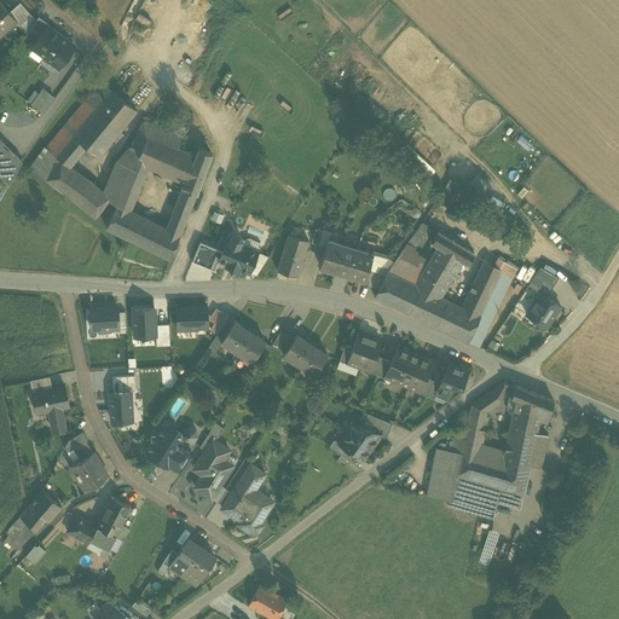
[(137,0),(123,28),(132,32),(148,0),(137,0)]
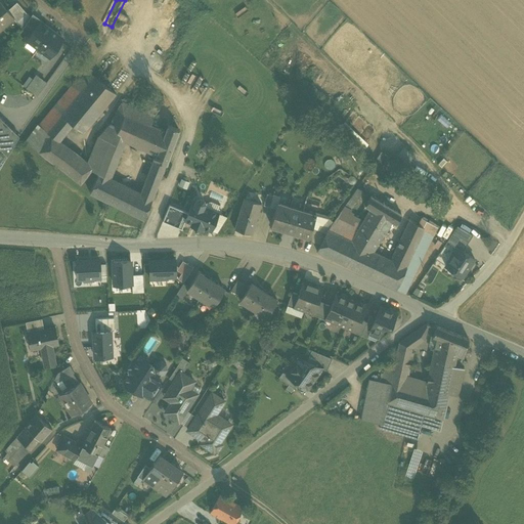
[(0,2),(0,31),(13,19),(14,18),(8,11),(0,2)]
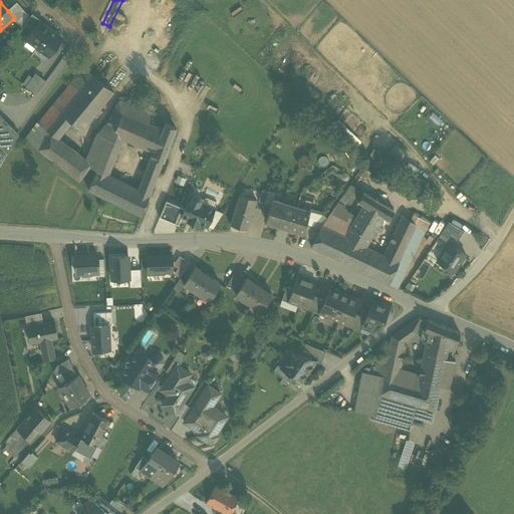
[(14,18),(13,19),(16,22),(26,13),(16,3),(8,11),(14,18)]
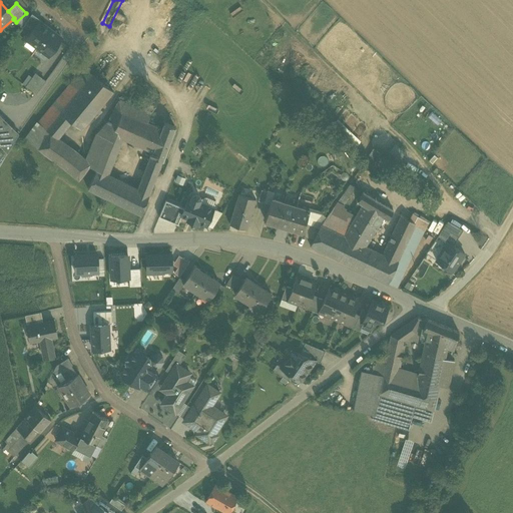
[(38,21),(25,38),(36,47),(49,29),(38,21)]
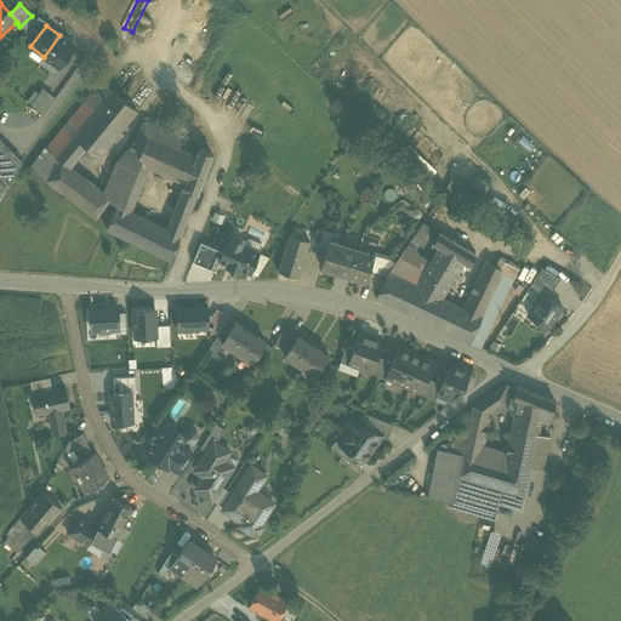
[(74,46),(60,35),(44,57),(58,67),(74,46)]
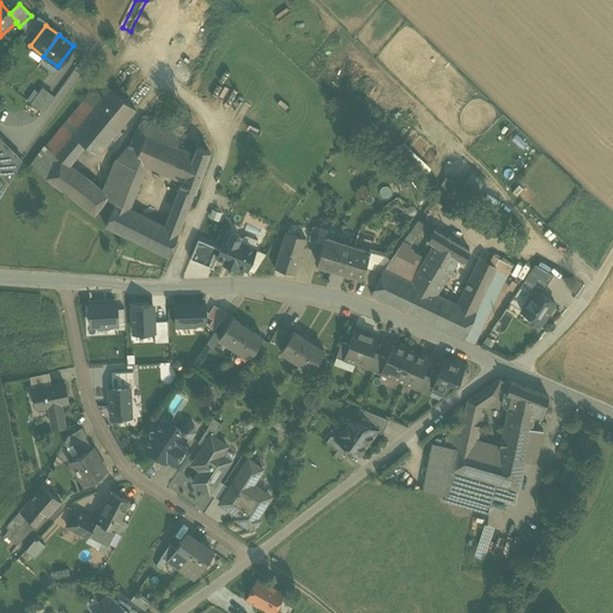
[(80,143),(98,156),(135,111),(104,85),(95,97),(90,95),(46,149),(55,156),(60,150),(65,144),(74,151),(80,143)]
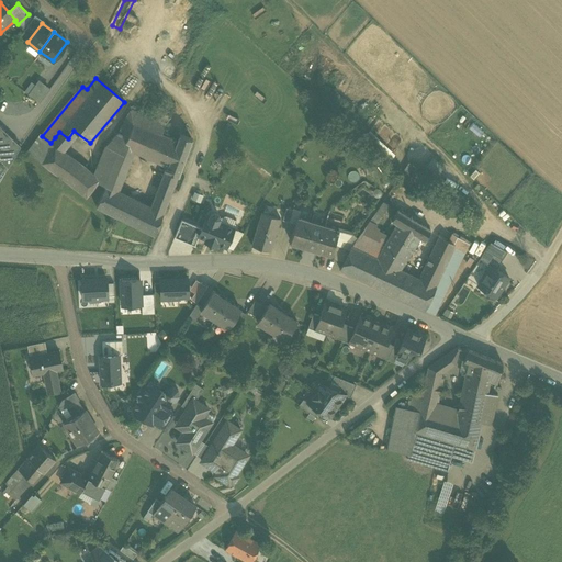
[(29,94),(38,102),(48,88),(37,80),(29,94)]
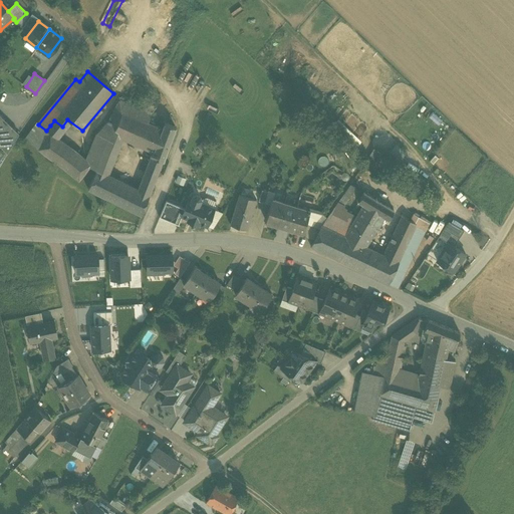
[(153,153),(163,131),(148,122),(160,96),(134,86),(125,103),(119,100),(109,119),(96,135),(122,145),(123,142),(153,153)]
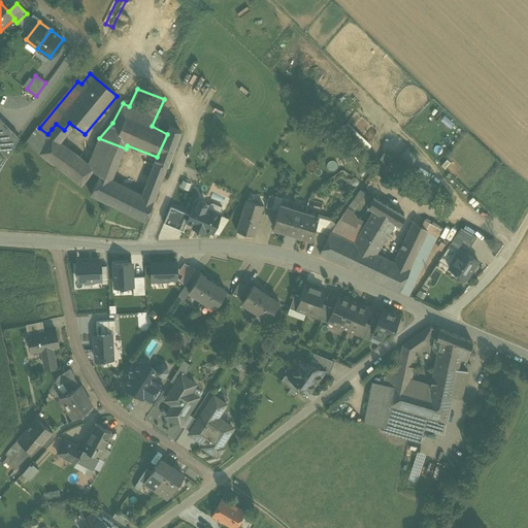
[(0,119),(0,150),(1,151),(7,157),(19,136),(0,119)]
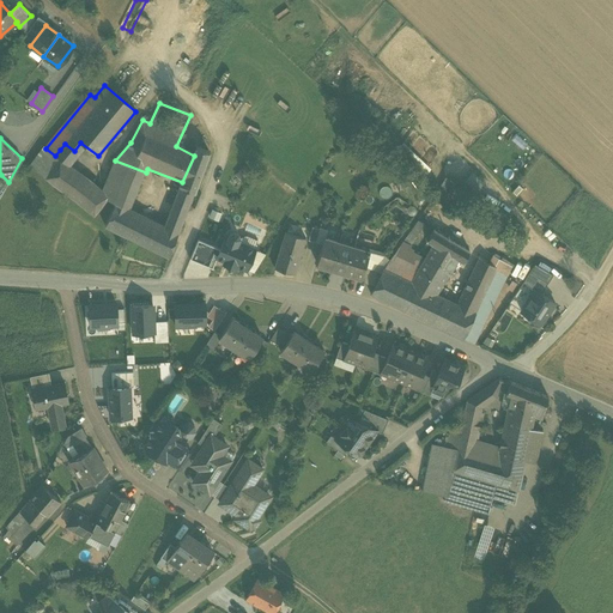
[(422,175),(429,168),(401,141),(394,150),(422,175)]
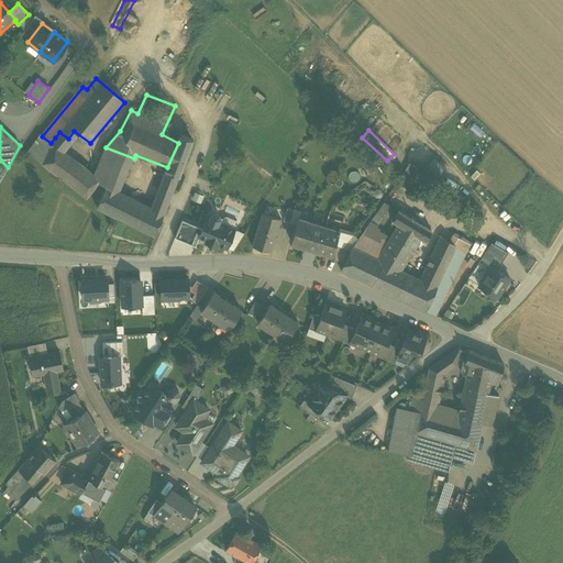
[(51,143),(42,136),(28,154),(87,199),(98,185),(101,180),(95,176),(64,153),(51,143)]
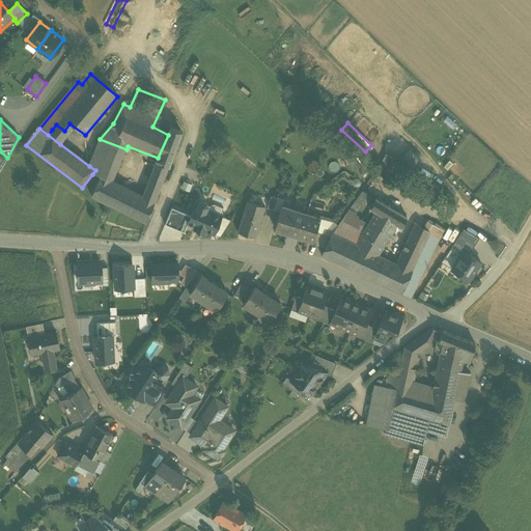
[(157,162),(169,167),(182,133),(170,129),(168,135),(158,158),(157,162)]
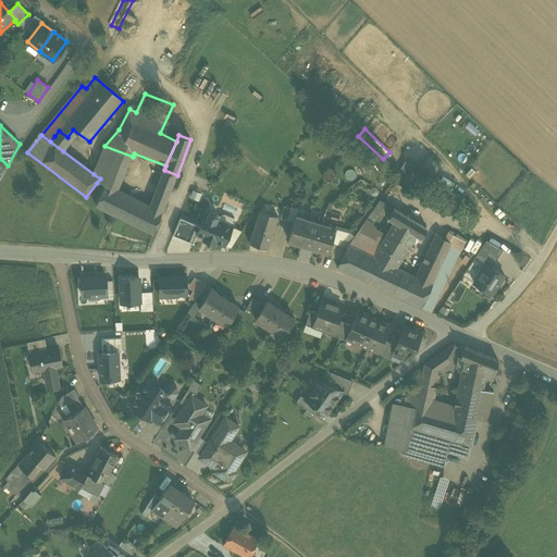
[(67,146),(54,136),(50,141),(63,151),(67,146)]
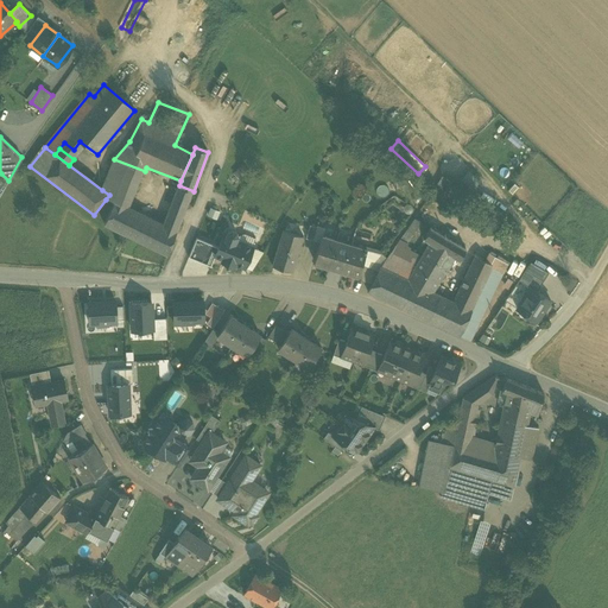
[(145,171),(114,159),(102,190),(109,195),(106,200),(116,203),(116,202),(130,208),(145,171)]
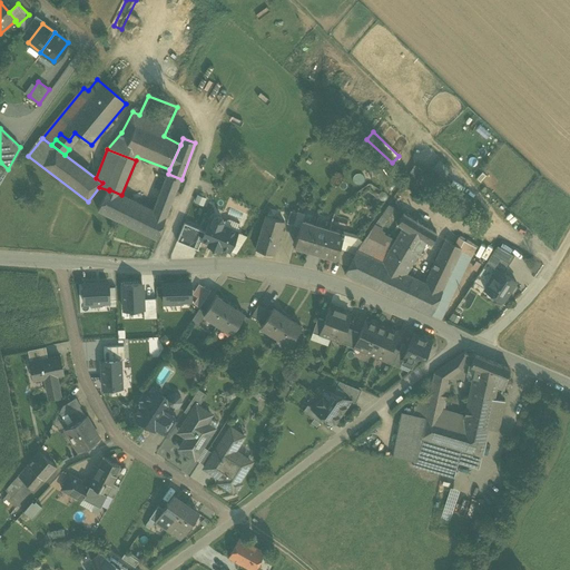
[(219,163),(225,169),(233,161),(227,155),(219,163)]
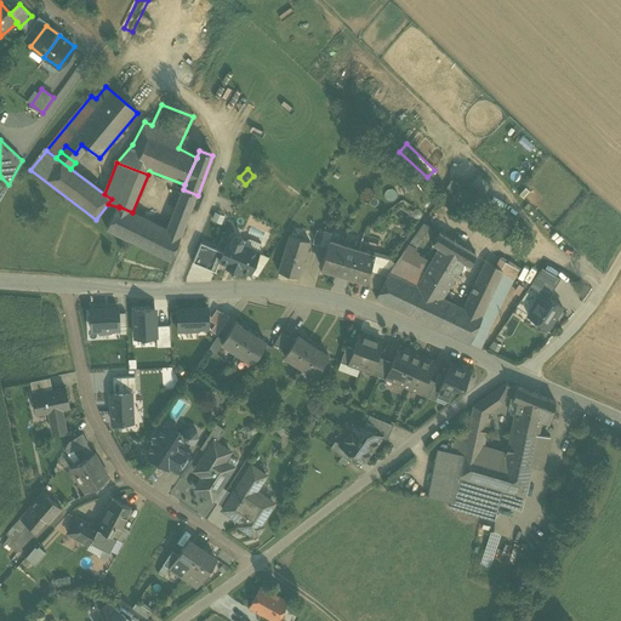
[(182,237),(198,195),(183,189),(181,189),(166,229),(182,237)]
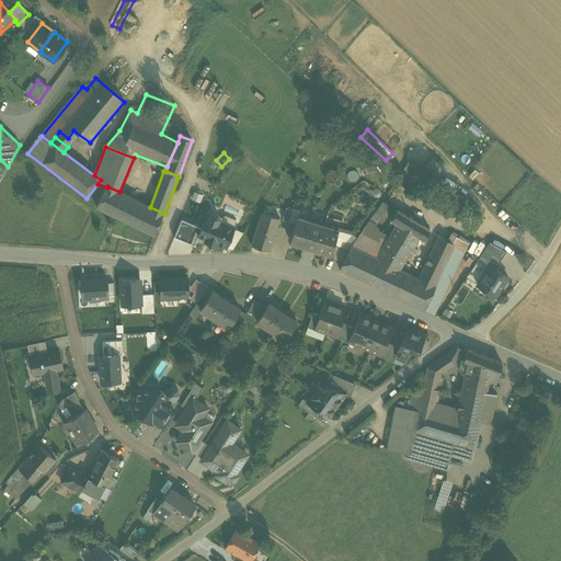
[(156,237),(164,214),(150,207),(119,192),(107,186),(107,187),(96,208),(156,237)]
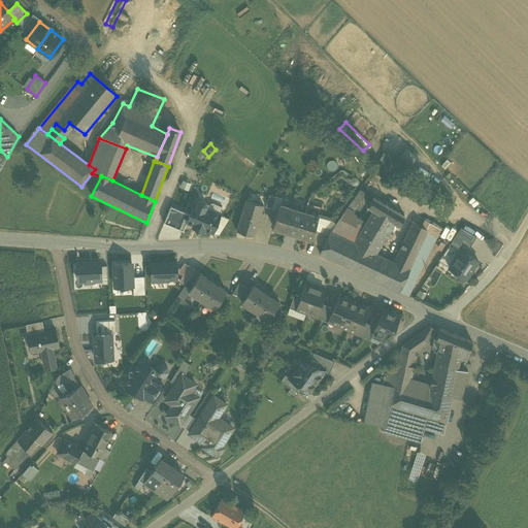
[(187,190),(189,183),(179,180),(178,188),(187,190)]
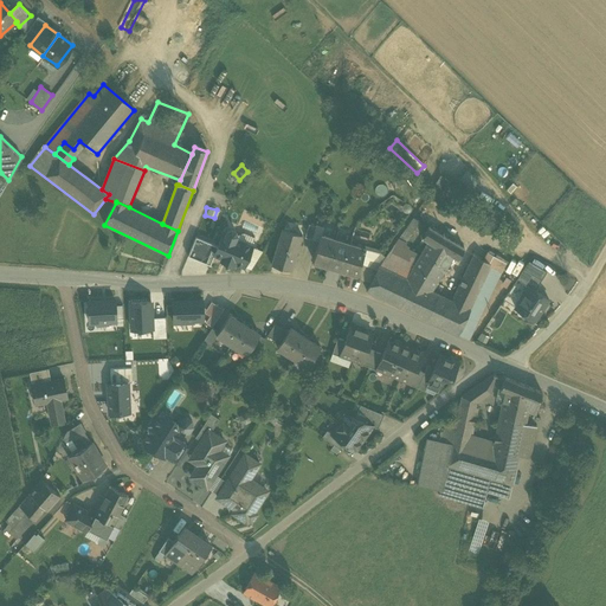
[(444,270),(420,255),(403,246),(419,223),(413,218),(379,265),(431,291),(444,270)]
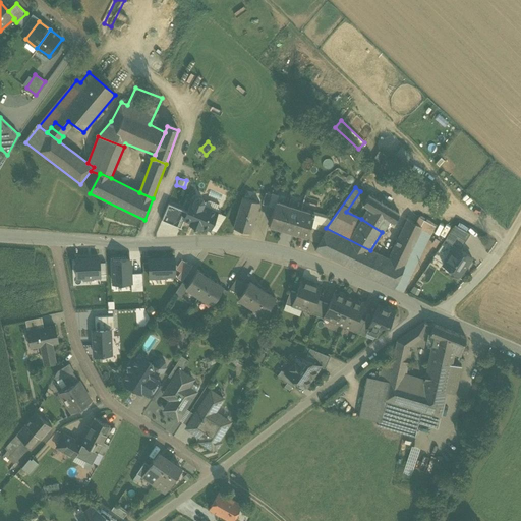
[(276,201),(277,201),(278,195),(272,193),(271,194),(266,193),(263,205),(274,208),(276,201)]
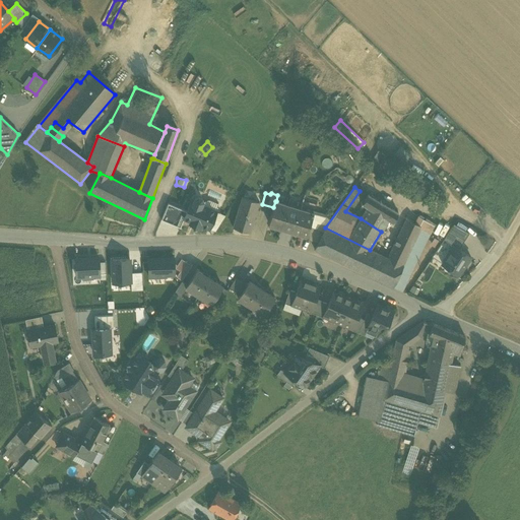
[(361,218),(381,232),(389,219),(394,221),(399,213),(369,195),(363,204),(367,207),(361,218)]
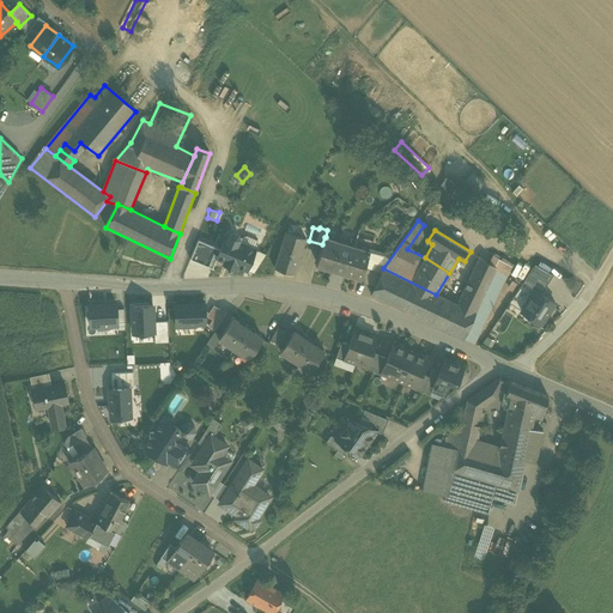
[(218,249),(216,258),(246,269),(254,248),(237,242),(240,238),(237,234),(234,232),(229,234),(228,237),(224,236),(218,249)]
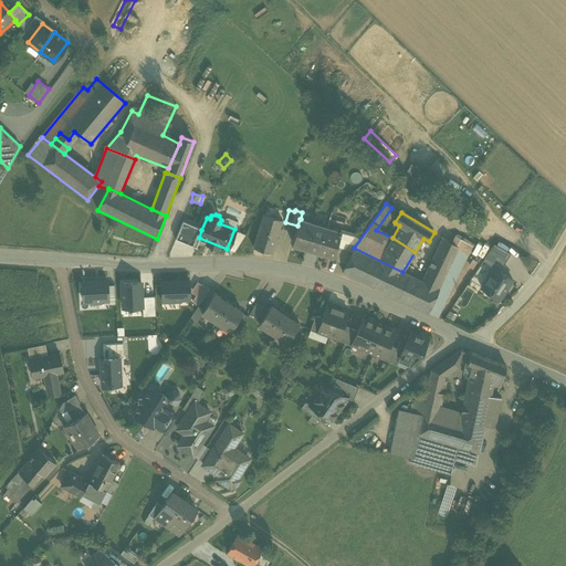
[(254,248),(272,254),(283,220),(264,215),(254,248)]
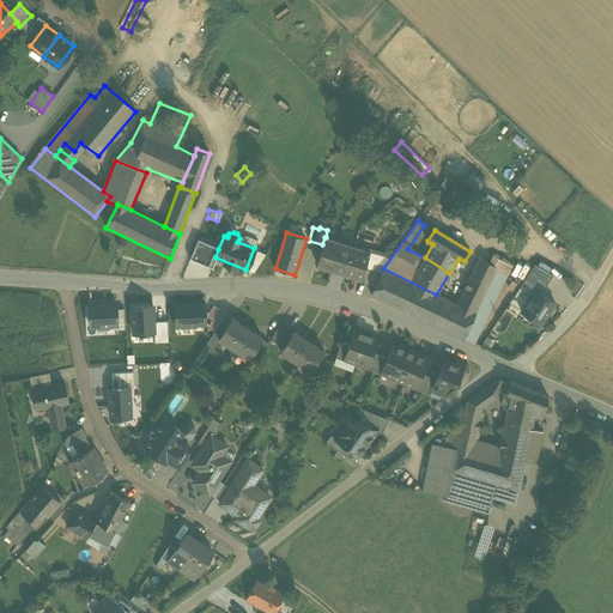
[(326,237),(325,237),(322,244),(316,262),(327,266),(326,268),(331,269),(332,268),(339,242),(326,237)]
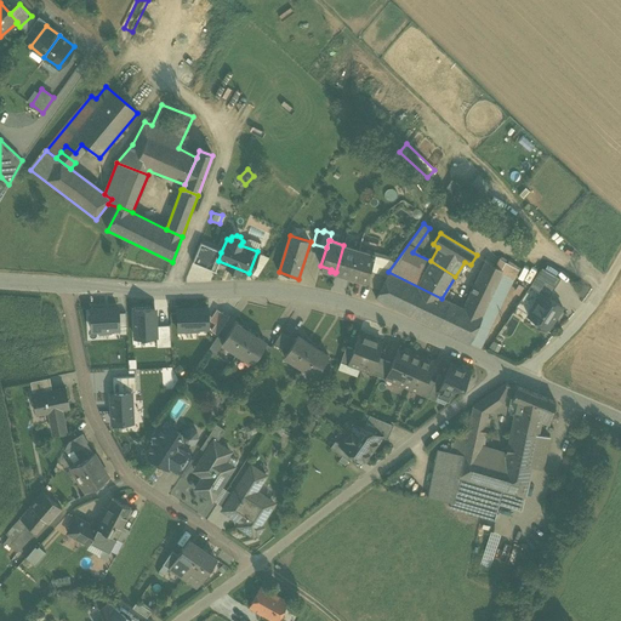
[(192,263),(203,268),(211,249),(200,244),(192,263)]
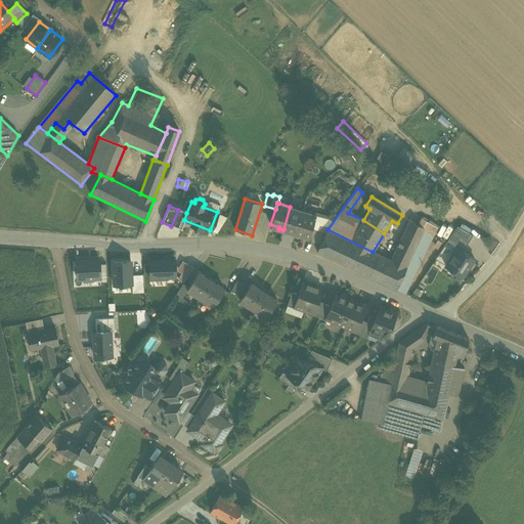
[(303,211),(290,207),(284,229),(292,231),(292,233),(295,234),(296,233),(303,211)]
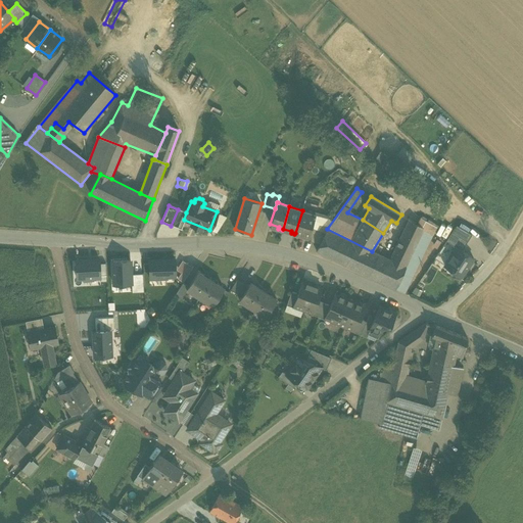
[(186,212),(178,209),(171,226),(180,230),(184,220),(186,212)]
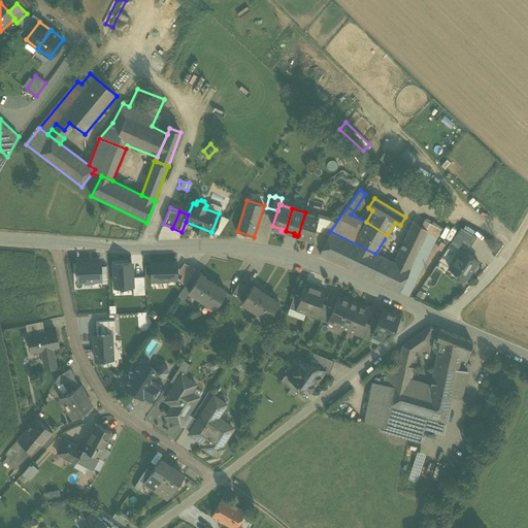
[(318,217),(305,212),(298,235),(306,237),(306,238),(309,240),(310,240),(318,218),(318,217)]
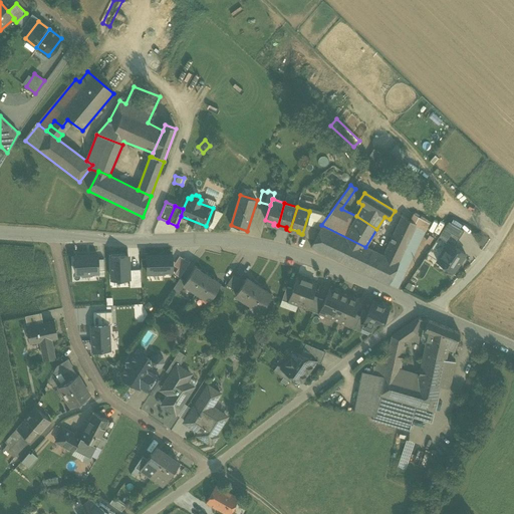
[(316,214),(309,212),(302,234),(301,234),(301,235),(307,238),(313,226),(316,214)]
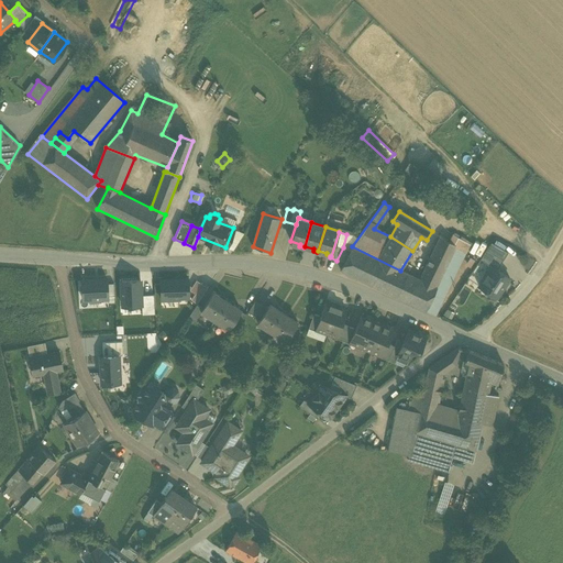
[(464,252),(440,236),(419,280),(409,302),(435,316),(464,252)]
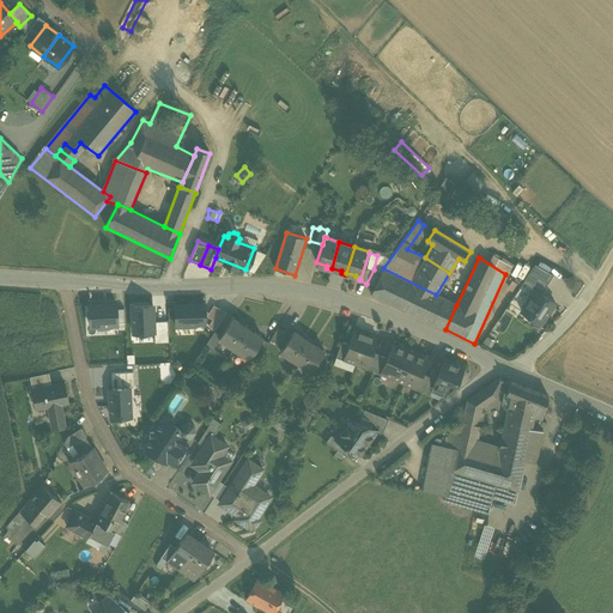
[(535,289),(540,293),(552,274),(534,263),(522,283),(534,290),(535,289)]
